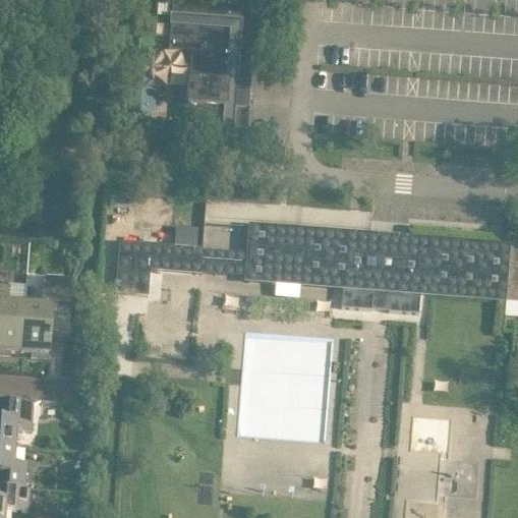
[(184,126),(246,131),(248,105),(245,105),(246,82),(249,82),(251,56),(237,55),(240,4),(185,0),(171,0),(167,48),(169,49),(169,47),(191,49),(189,75),(187,75),(185,103),(187,103),(186,125),(184,125),(184,126)]
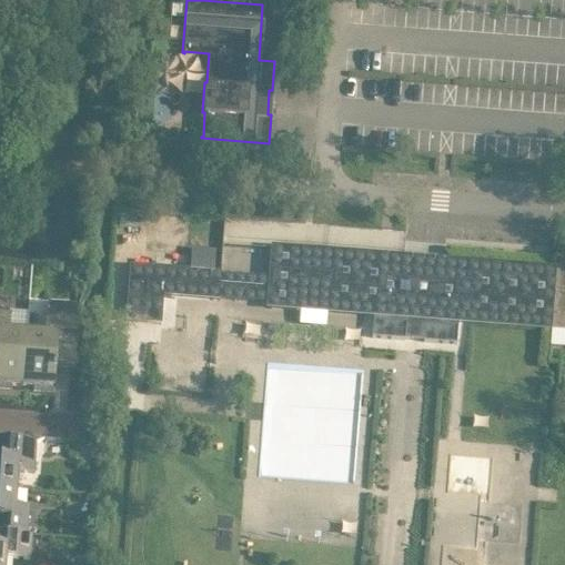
[(130,260),(128,288),(134,289),(133,301),(163,303),(164,291),(220,295),(222,266),(214,265),(215,245),(192,243),(191,264),(130,260)]
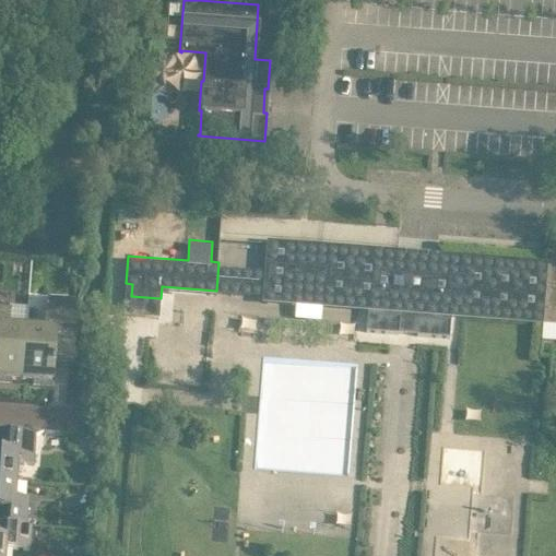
[(270,239),(265,295),(319,299),(320,297),(368,300),(368,306),(368,310),(400,312),(399,328),(417,329),(418,314),(451,317),(451,312),(456,265),(433,263),(433,265),(424,265),(424,268),(405,265),(405,263),(394,263),(394,261),(374,259),(375,250),(323,246),(323,244),(270,239)]
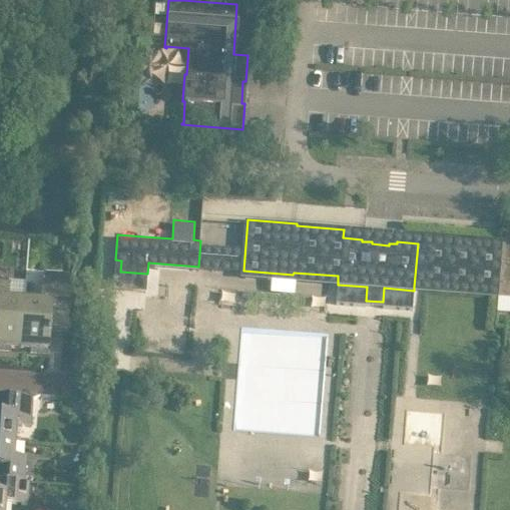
[(499,275),(498,291),(509,292),(509,239),(502,239),(501,247),(499,275)]
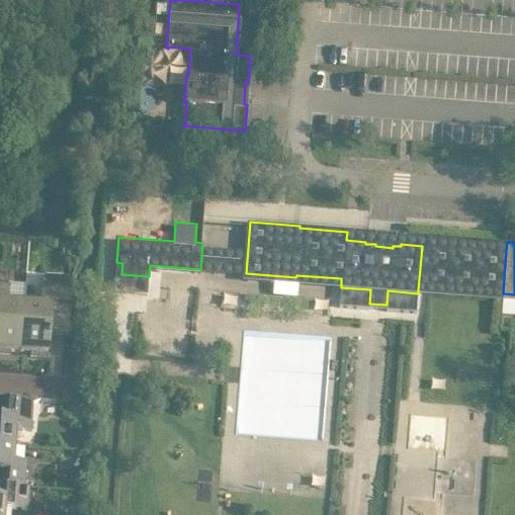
[(497,249),(494,276),(504,277),(506,250),(497,249)]
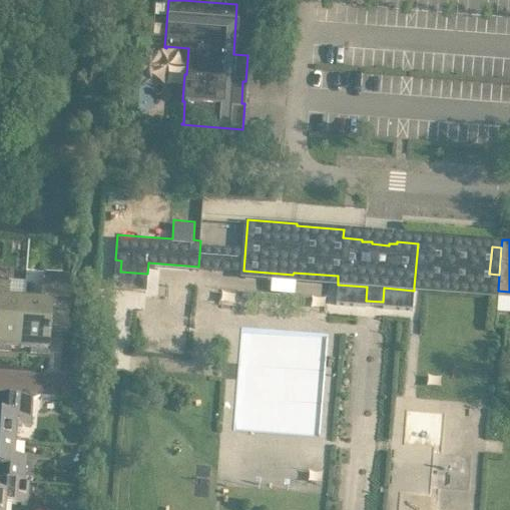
[(0,265),(0,345),(11,346),(11,343),(21,344),(24,296),(26,279),(9,277),(10,266),(0,265)]
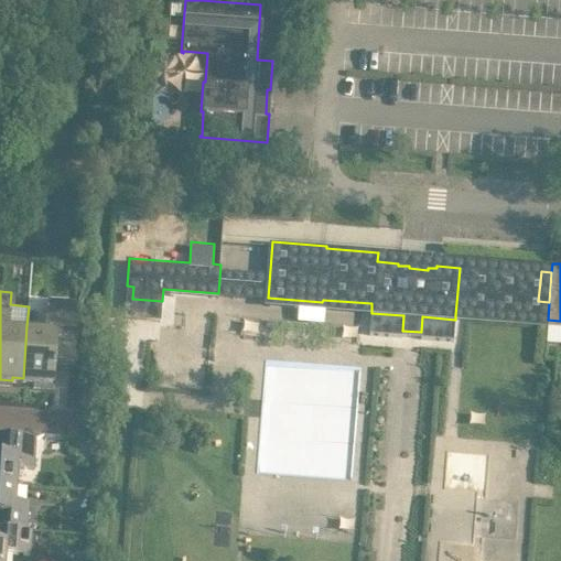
[(27,325),(23,378),(33,378),(33,383),(52,384),(52,380),(54,380),(56,360),(73,362),(77,298),(47,295),(45,327),(27,325)]
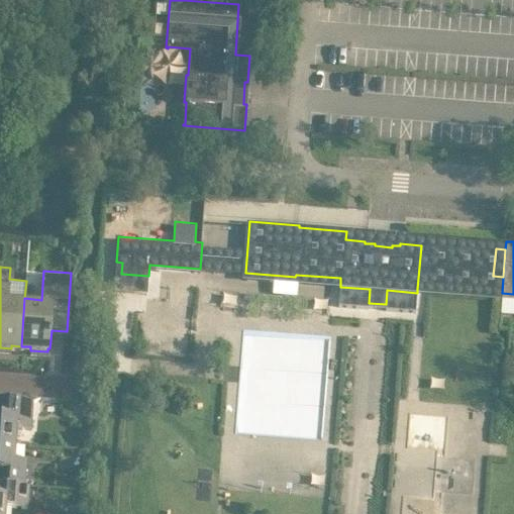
[(340,287),(339,302),(369,304),(369,303),(370,289),(340,287)]
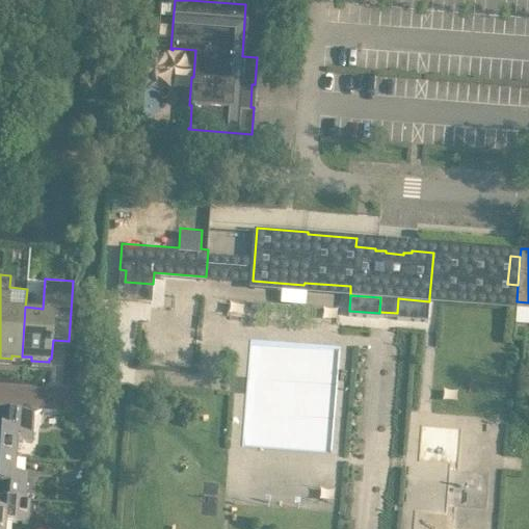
[(397,313),(397,315),(428,317),(429,301),(398,298),(397,313)]
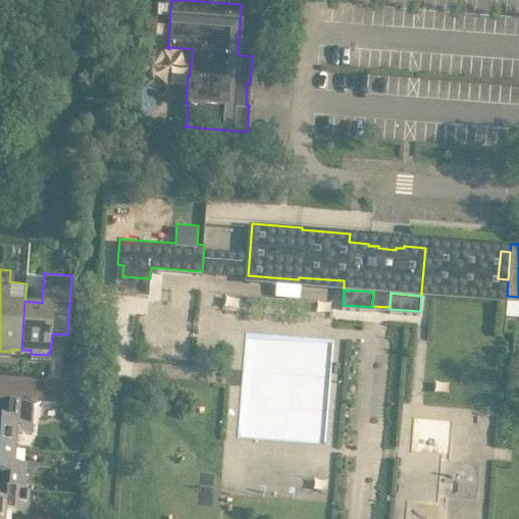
[(0,443),(15,445),(17,427),(32,428),(34,402),(0,399),(0,443)]
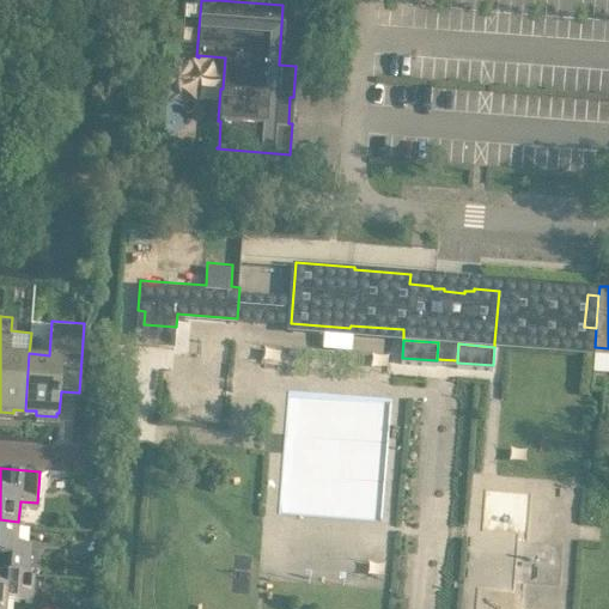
[(17,540),(18,522),(0,519),(0,567),(29,571),(31,541),(17,540)]
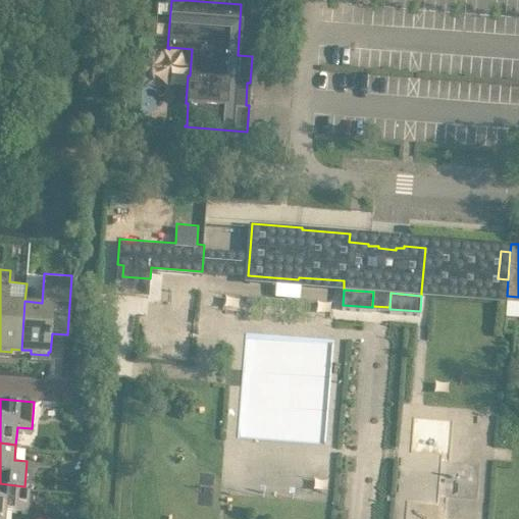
[(0,518),(4,518),(5,507),(28,509),(30,487),(0,484),(0,518)]
